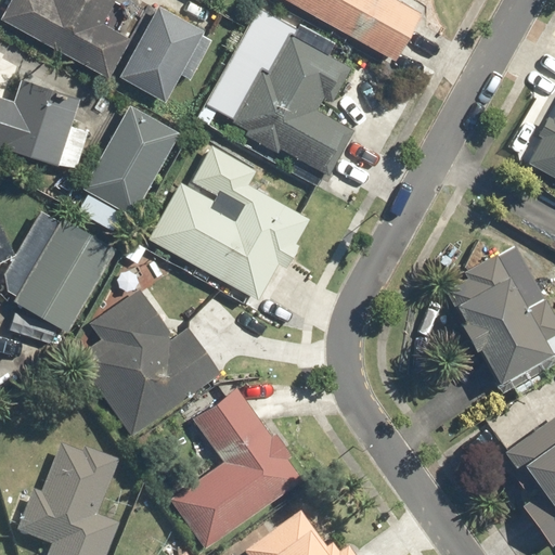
[(11,0),(2,15),(103,73),(124,38),(100,25),(113,0),(11,0)]
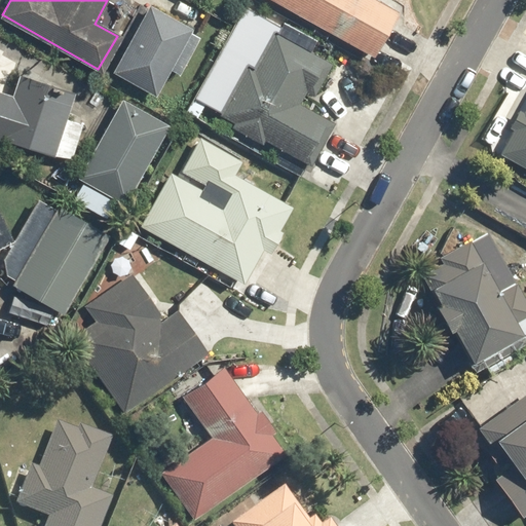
[(399,10),(378,0),(279,0),(377,51),(399,10)]
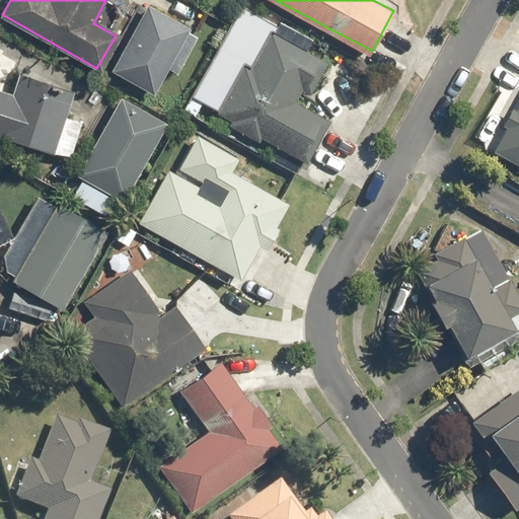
[(113,71),(154,93),(191,26),(149,4),(113,71)]
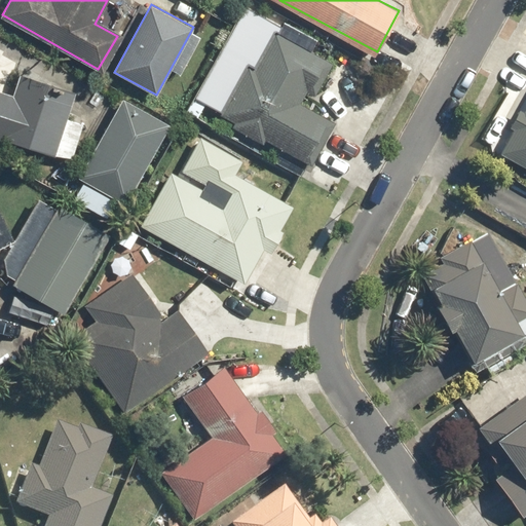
[(308,165),(332,122),(299,105),(307,91),(316,96),(334,63),(274,33),(263,55),(262,55),(249,78),(245,75),(221,118),(308,165)]
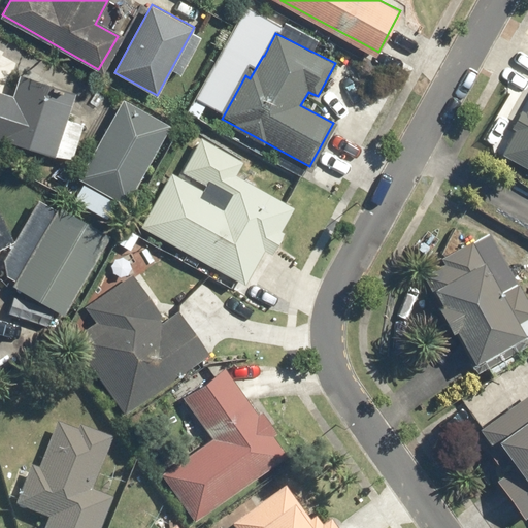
[(69,110),(68,110),(74,92),(15,72),(8,94),(0,91),(0,138),(57,155),(69,110)]
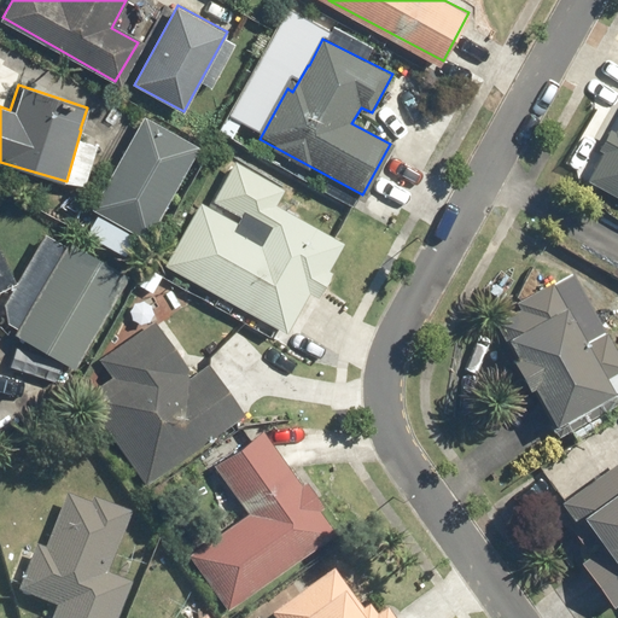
[(93,204),(149,235),(199,146),(144,115),(93,204)]
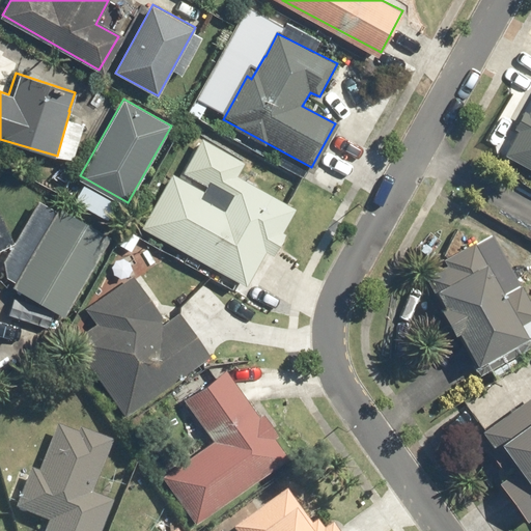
[(530,109),(524,122),(525,122),(507,155),(530,168),(530,109)]
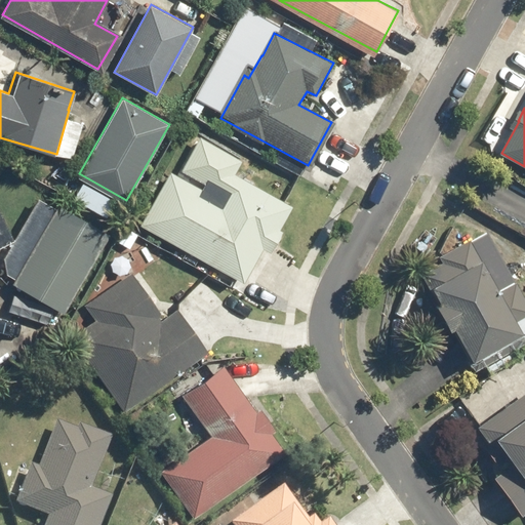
[(246,284),(263,255),(268,258),(297,208),(234,171),(217,200),(170,172),(140,223),(246,284)]
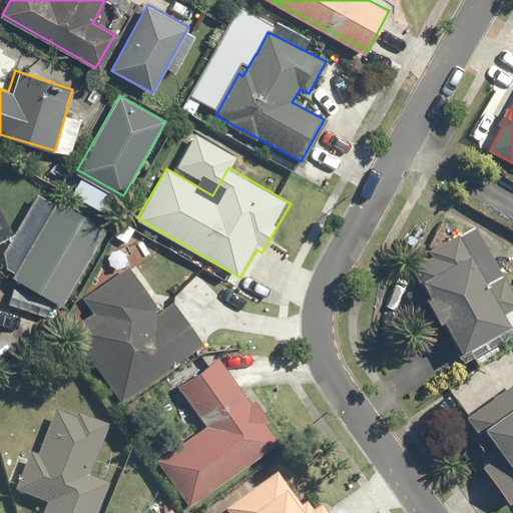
[(59,198),(17,275),(66,302),(108,225),(59,198)]
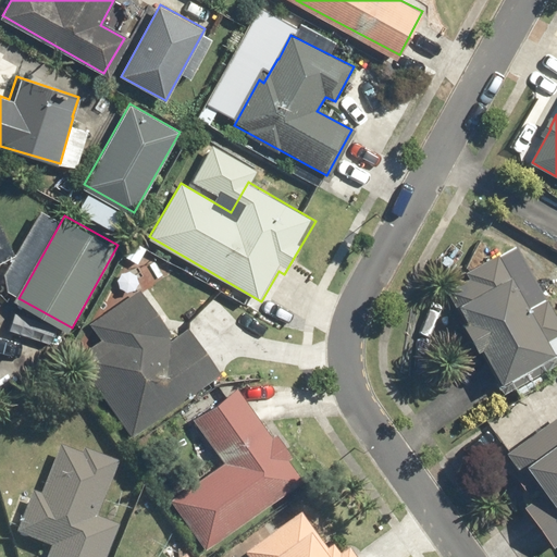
[(556,319),(519,254),(454,291),(510,390),(556,361),(556,319)]
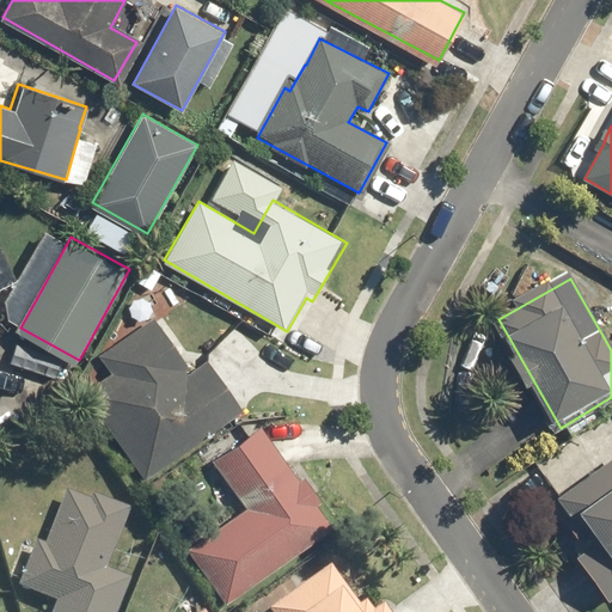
[(194,362),(161,313),(99,353),(109,367),(80,385),(114,438),(120,435),(146,475),(239,415),(202,357),(194,362)]
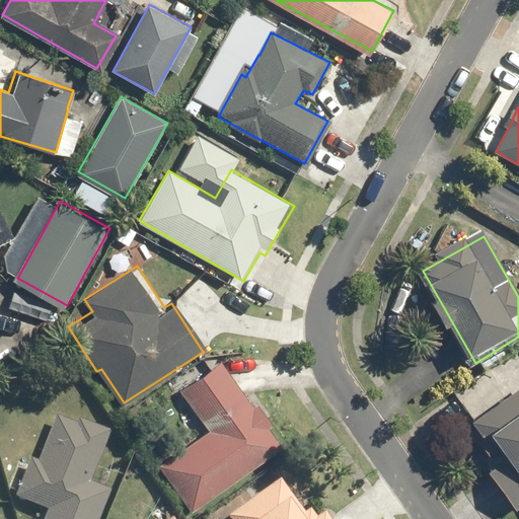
[(250,403),(219,359),(175,390),(203,430),(155,463),(192,514),(284,450),(251,402),(250,403)]
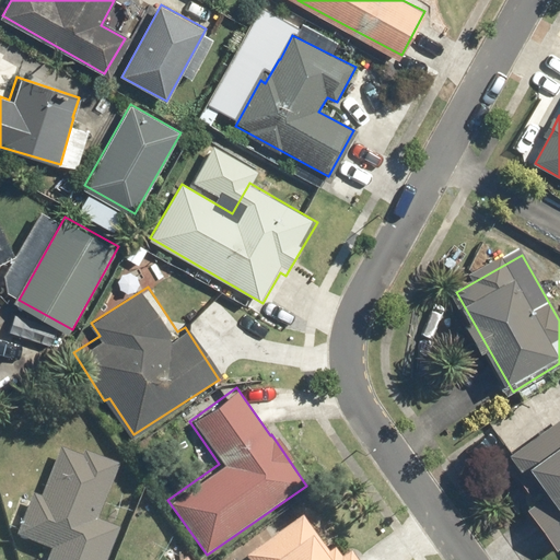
[(559,420),(506,455),(559,537),(559,420)]
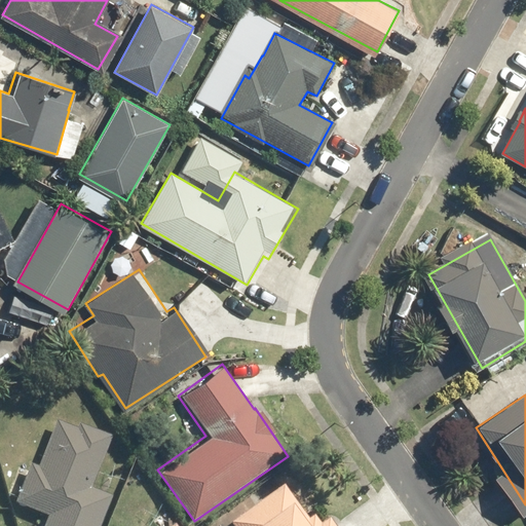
[(103,525),(115,494),(92,485),(112,438),(63,417),(42,466),(33,463),(17,505),(48,517),(44,525),(103,525)]
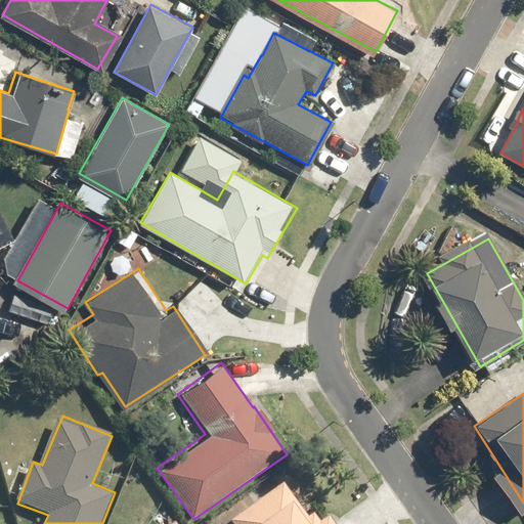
[(317,523),(287,482),(233,522),(234,523),(317,523)]
